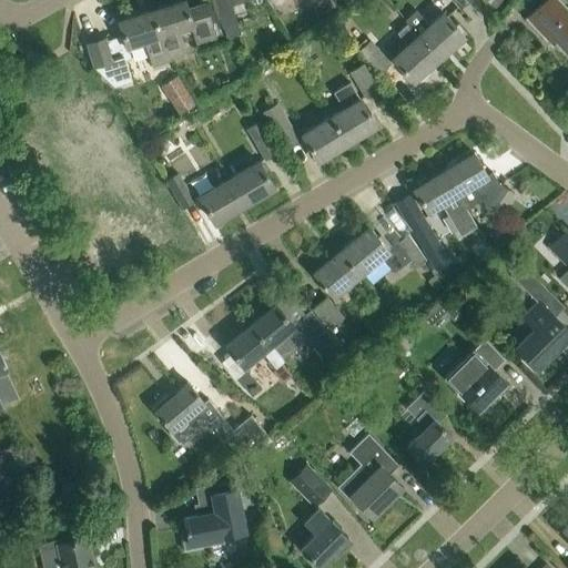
[(263,0),(211,0),(219,21),(229,39),(242,34),(232,4),(246,0),(249,0),(250,4),(263,0)]
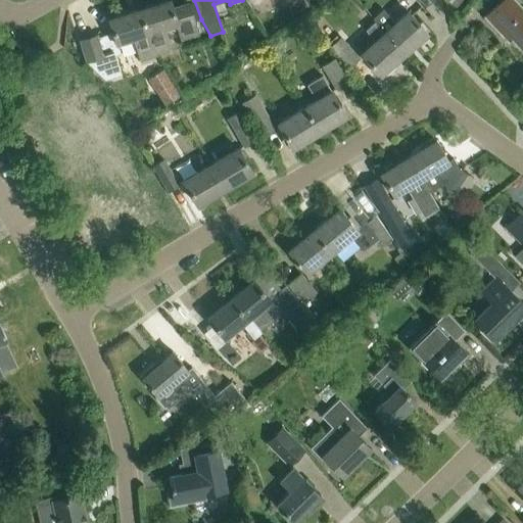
[(522,51),(522,10),(513,0),(503,0),(485,17),(503,36),(505,33),(522,51)]
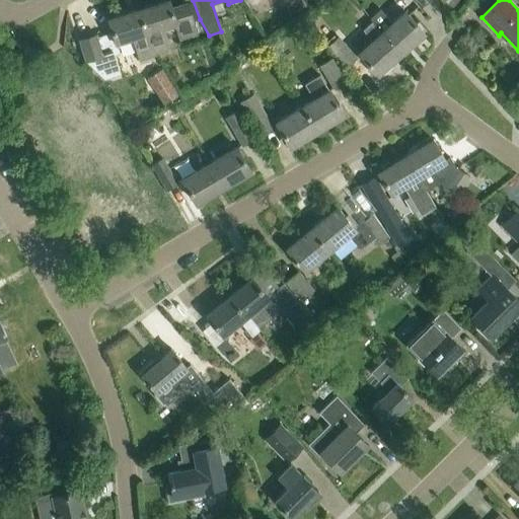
[(168,1),(138,10),(146,33),(145,33),(146,38),(147,38),(152,55),(170,49),(165,32),(163,28),(175,24),(179,40),(197,34),(187,3),(171,8),(168,1)]
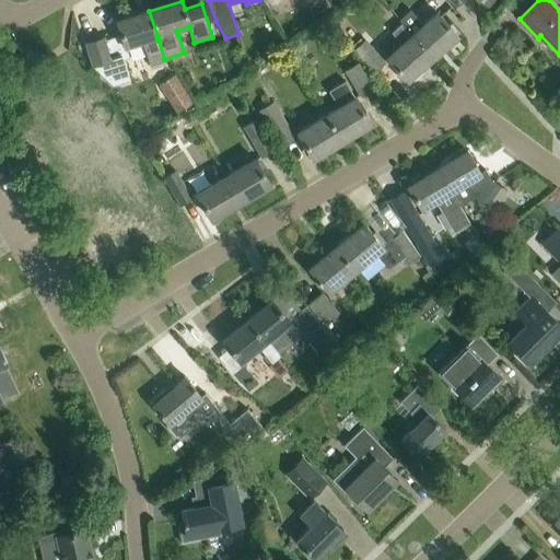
[(129,59),(127,50),(143,45),(150,67),(165,62),(164,59),(159,41),(158,41),(156,36),(158,36),(149,11),(117,21),(121,35),(105,41),(104,37),(85,44),(93,67),(113,86),(130,81),(124,60),(129,59)]
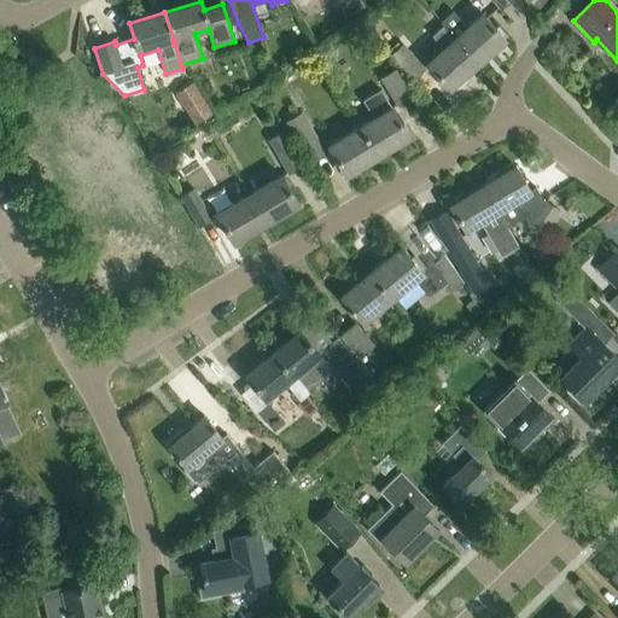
[(441,23),(443,27),(444,27),(478,65),(506,40),(482,13),(467,28),(453,12),(441,23)]
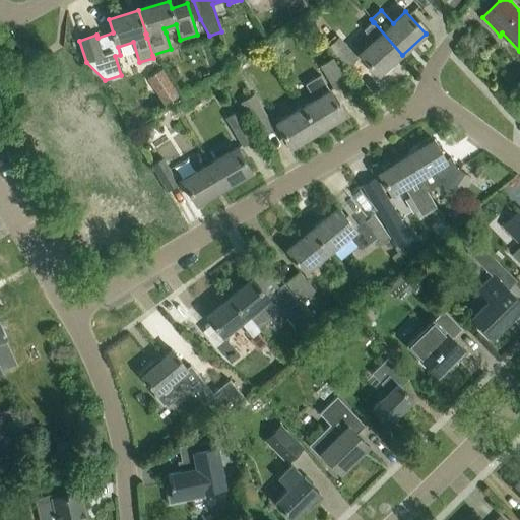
[(374,22),(373,22),(365,30),(373,41),(360,53),(379,75),(402,55),(374,22)]
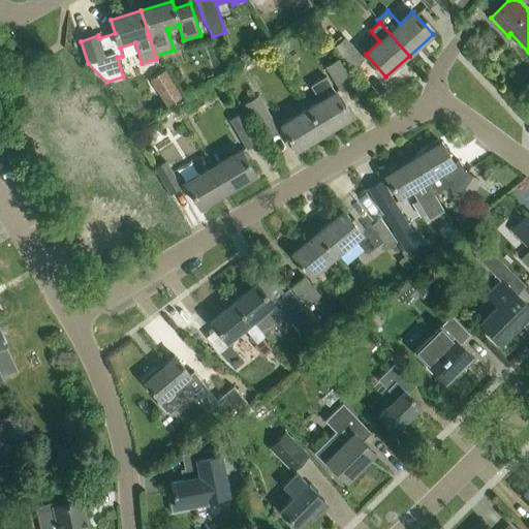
[(334,47),(353,68),(364,59),(345,37),(334,47)]
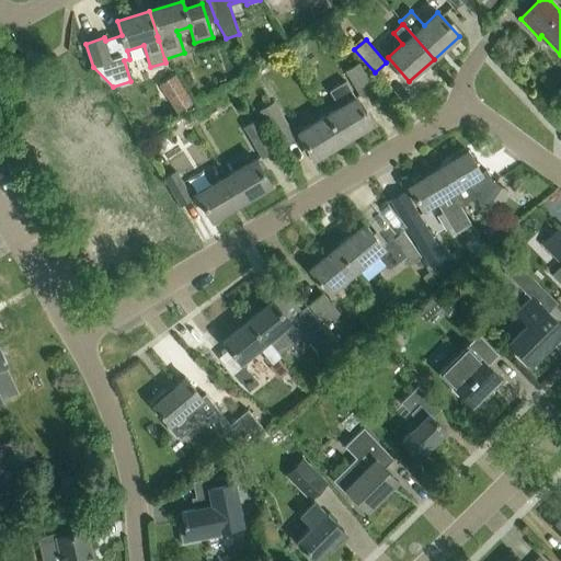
[(345,70),(361,96),(375,89),(358,63),(345,70)]
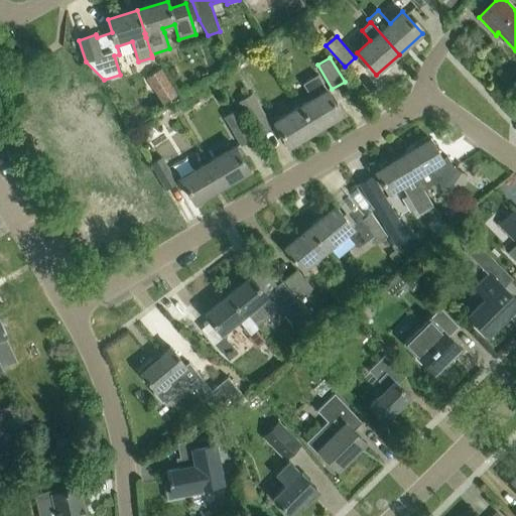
[(160,70),(146,79),(162,104),(176,95),(160,70)]
